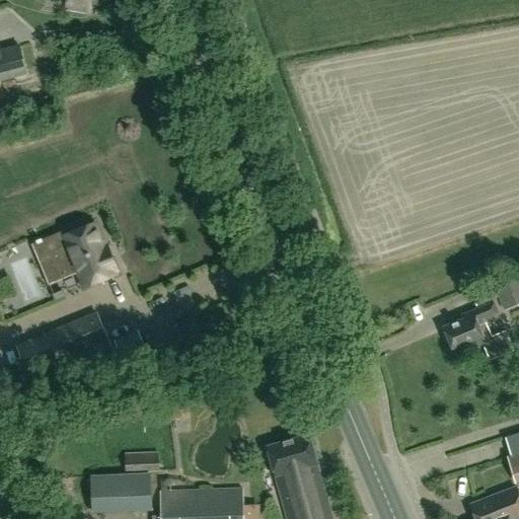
[(65,0),(64,5),(92,10),(93,0),(65,0)]
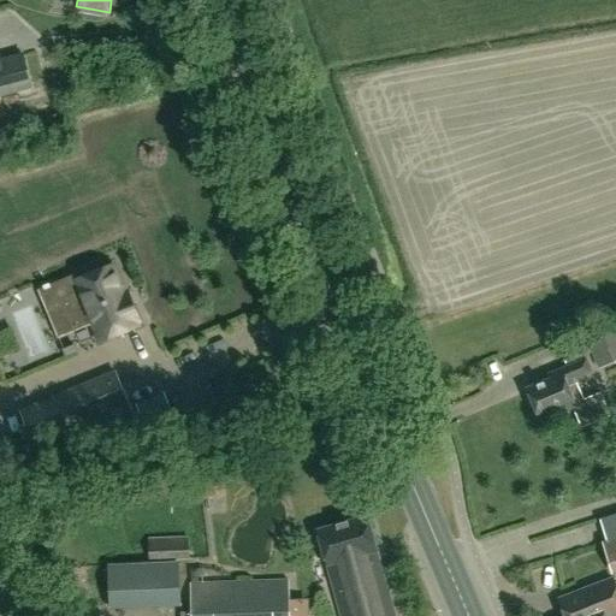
[(0,95),(30,88),(22,54),(0,60),(0,95)]
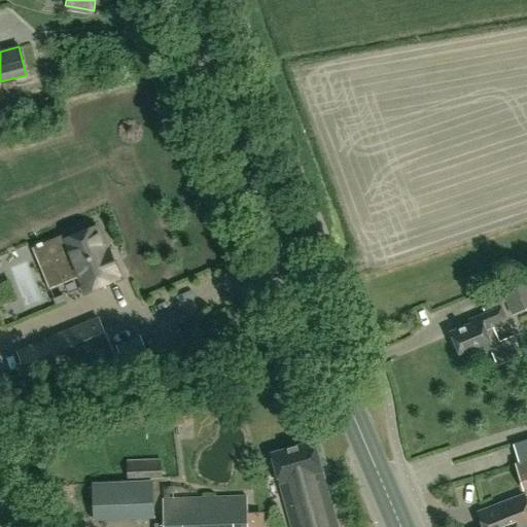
[(120,275),(110,250),(108,250),(97,226),(63,241),(70,258),(57,265),(65,282),(78,276),(86,294),(119,280),(117,276),(120,275)]
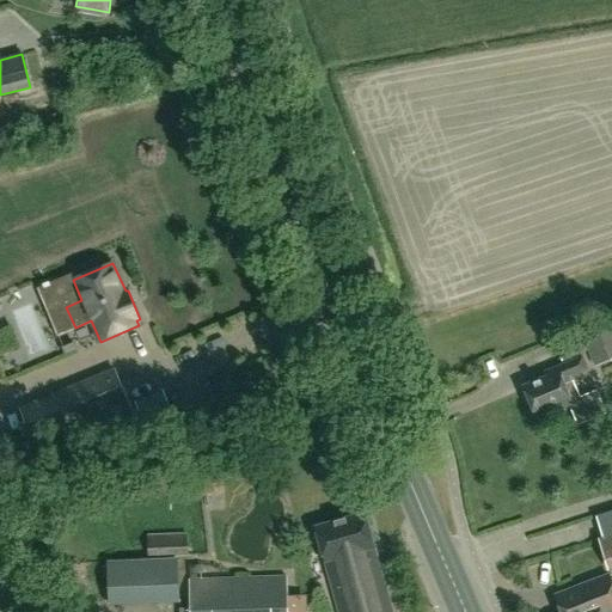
[(611,360),(611,324),(582,336),(555,347),(562,361),(588,352),(594,367),(611,360)]
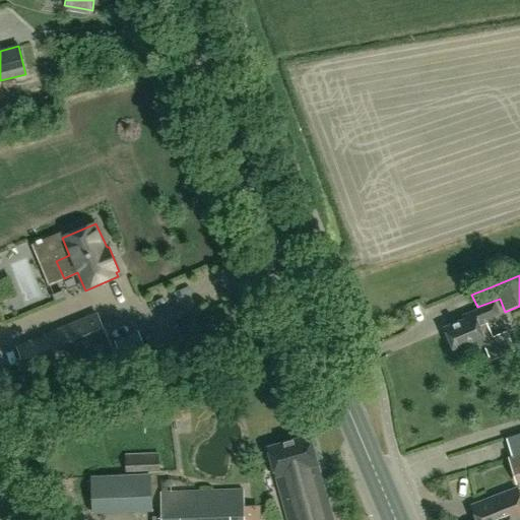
[(492,338),(484,321),(500,316),(496,306),(464,317),(465,320),(445,328),(454,353),(466,349),(467,351),(482,345),(484,345),(491,362),(515,351),(507,331),(492,338)]
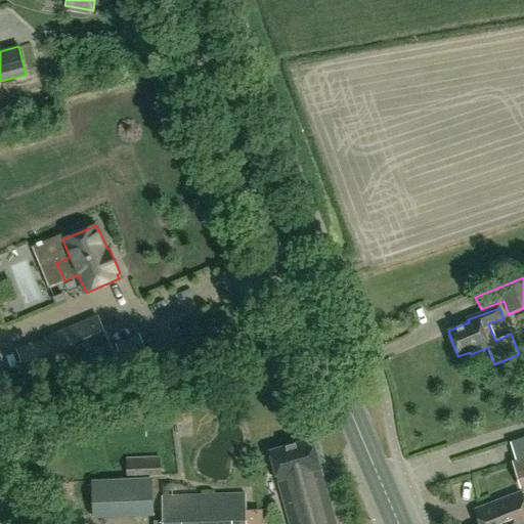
[(112,347),(98,315),(43,339),(56,369),(112,347)]
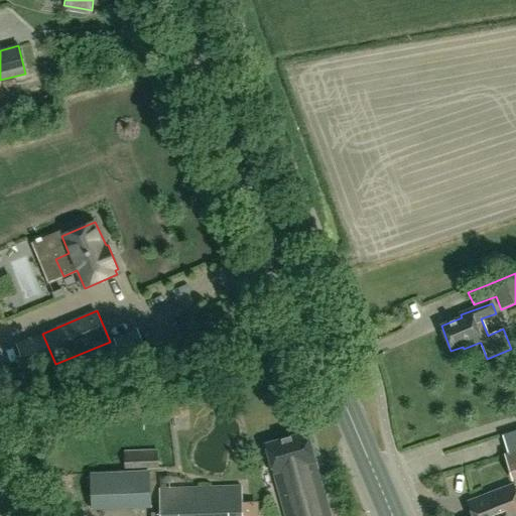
[(5,351),(16,382),(34,376),(22,344),(5,351)]
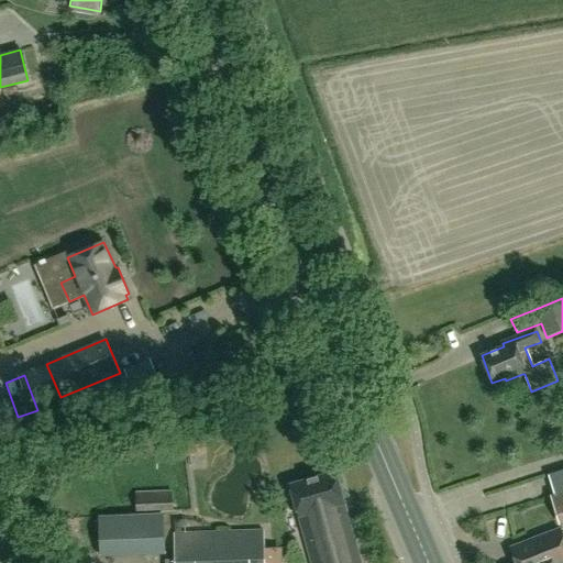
[(189,453),(207,452),(205,429),(187,431),(189,453)]
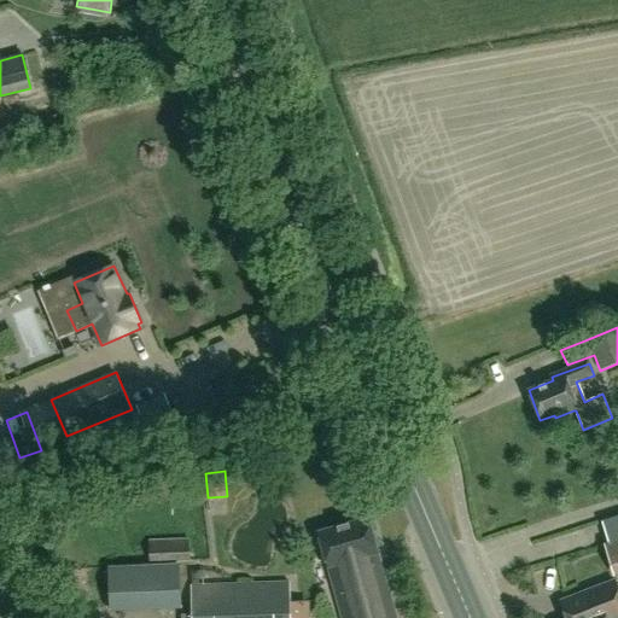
[(343,617),(396,617),(368,518),(319,532),(343,617)]
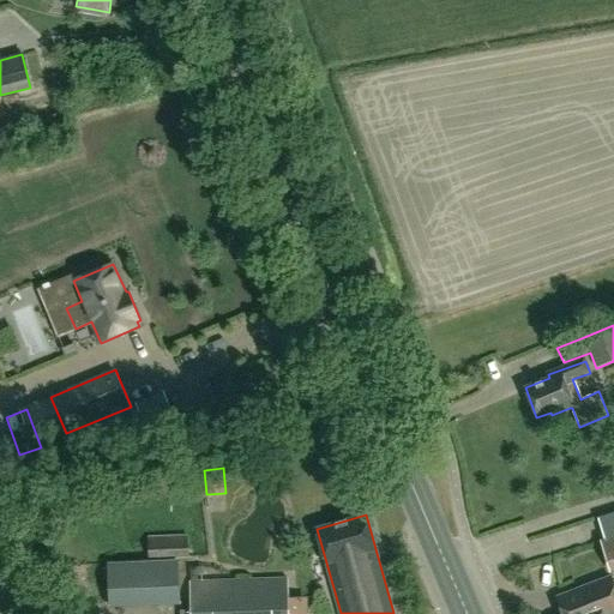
[(149,559),(188,558),(188,535),(149,536),(149,559)]
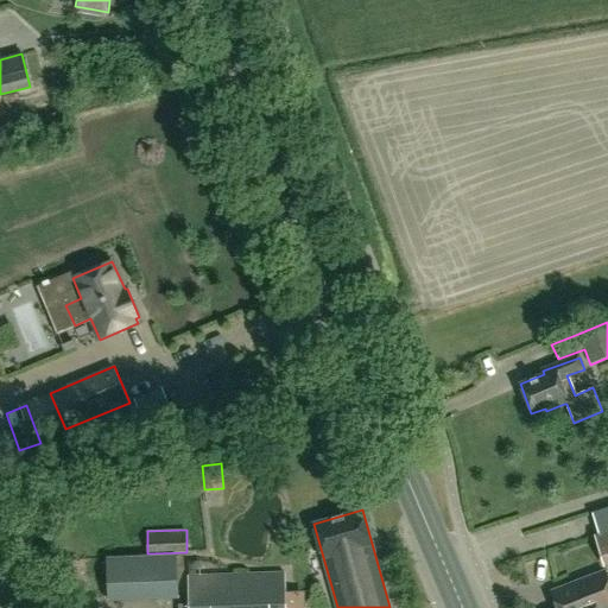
[(606,567),(607,565),(607,532),(596,537),(606,567)]
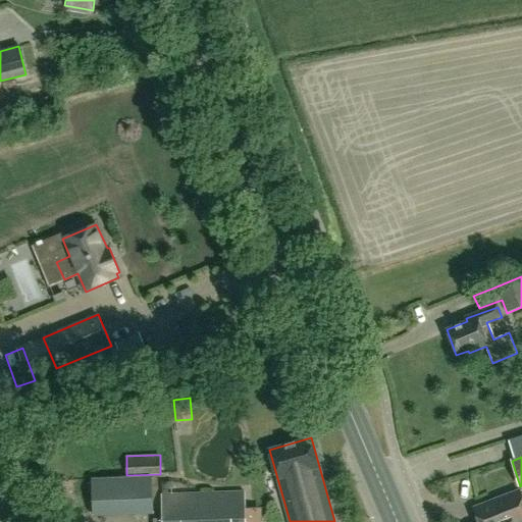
[(92,516),(154,514),(152,477),(91,479),(92,516)]
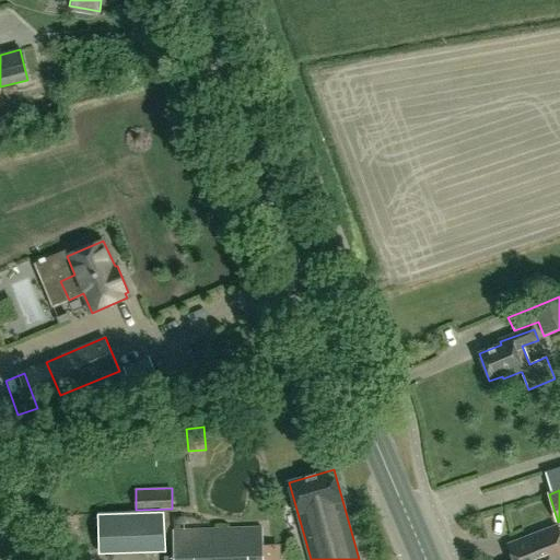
[(559,559),(559,533),(558,526),(527,538),(508,546),(513,559),(559,559)]
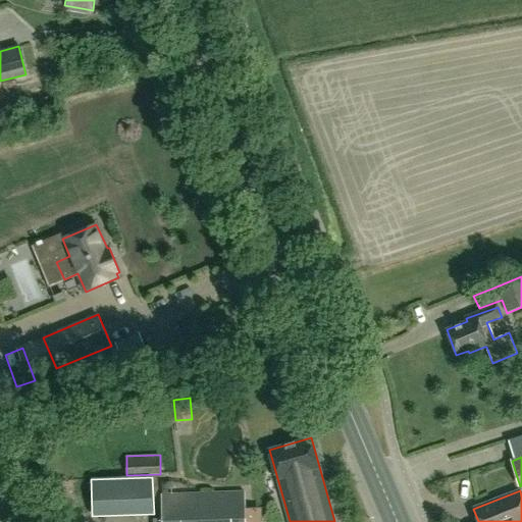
[(161,521),(246,521),(245,492),(161,494),(161,521)]
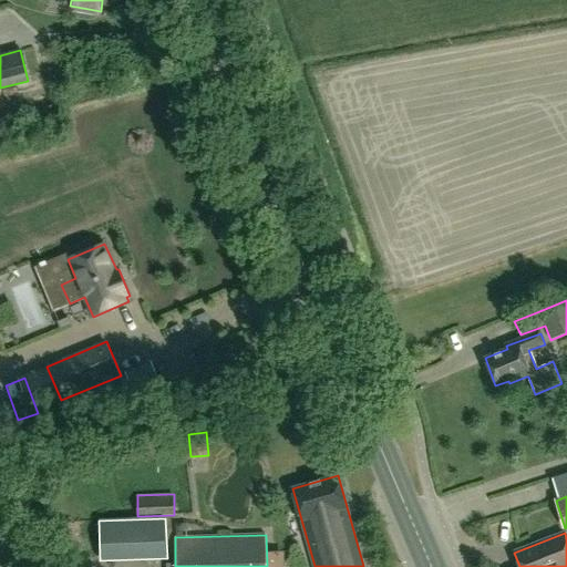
[(278,566),(294,566),(294,554),(278,555),(278,566)]
